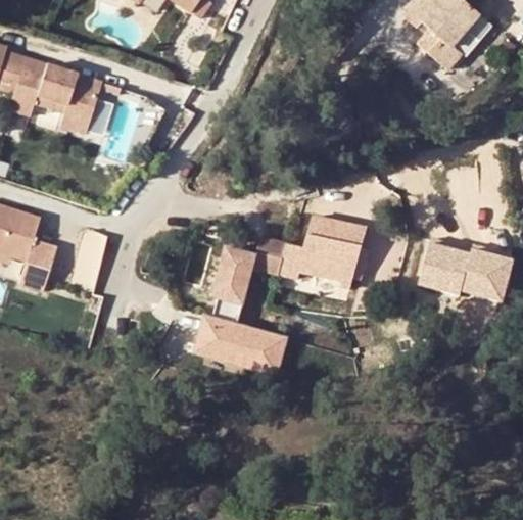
[(168,0),(194,17),(205,1),(203,0),(168,0)]
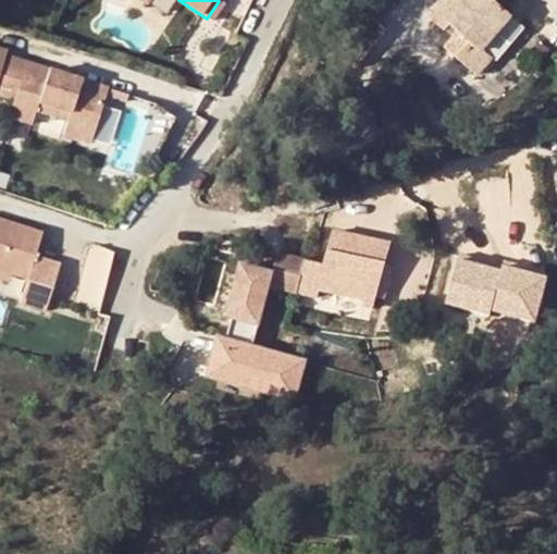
[(489,61),(479,53),(511,14),(495,0),(443,0),(430,15),(456,35),(445,48),(478,73),(489,61)]
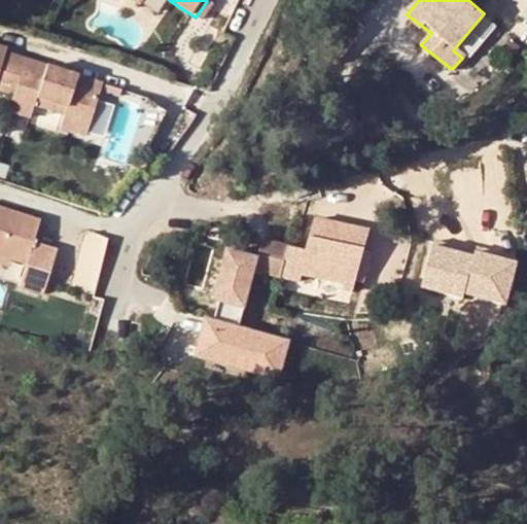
[(453,50),(462,58),(493,21),(484,13),(453,50)]
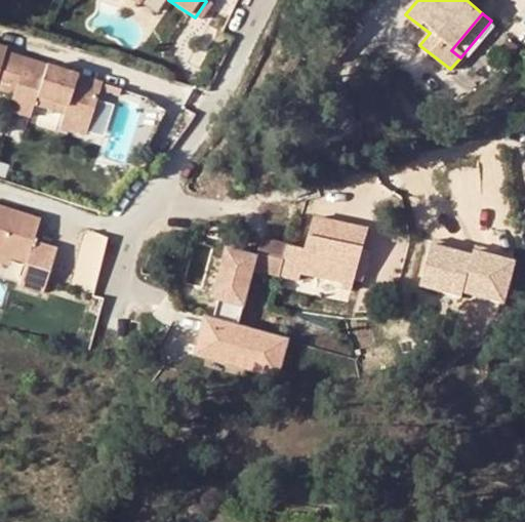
[(2,43),(0,42),(0,85),(9,89),(21,55),(1,48),(2,43)]
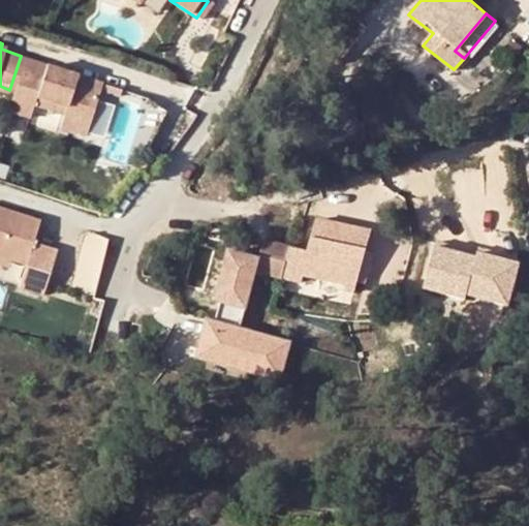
[(98,81),(21,56),(9,90),(4,105),(26,113),(30,100),(60,110),(56,122),(82,130),(98,81)]
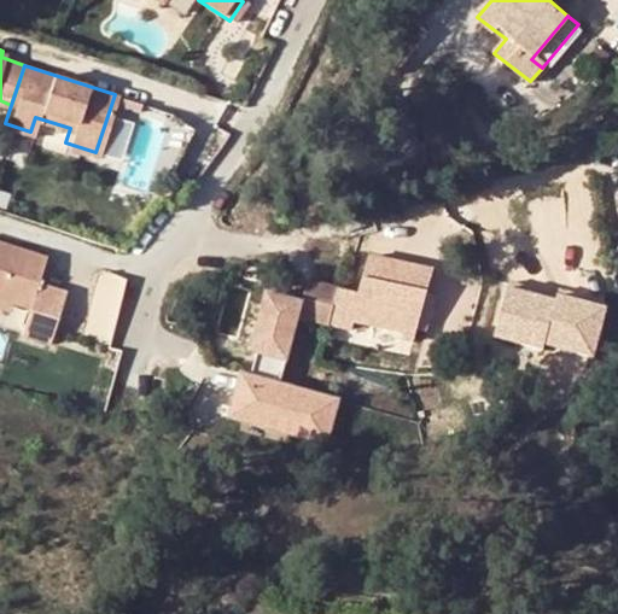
[(0,298),(5,300),(24,307),(16,332),(44,341),(60,290),(33,280),(41,253),(0,240),(0,298)]
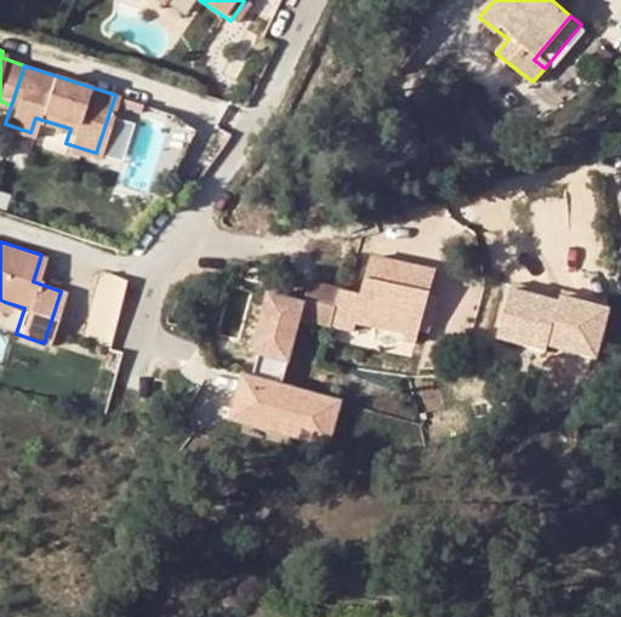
[(341,287),(331,324),(354,329),(357,323),(406,335),(405,340),(415,342),(419,327),(423,308),(433,268),(376,253),(366,293),(341,287)]
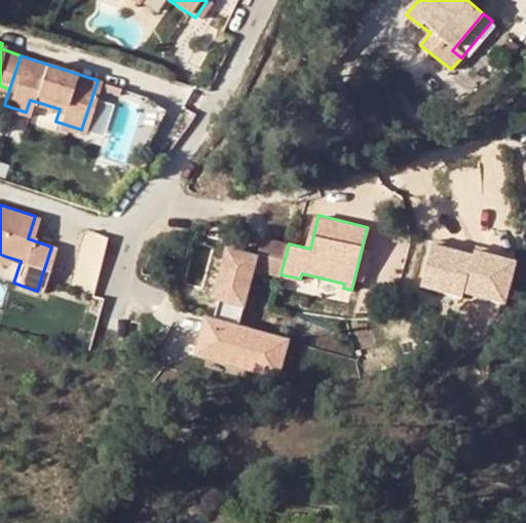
[(104,264),(108,228),(86,226),(82,262),(104,264)]
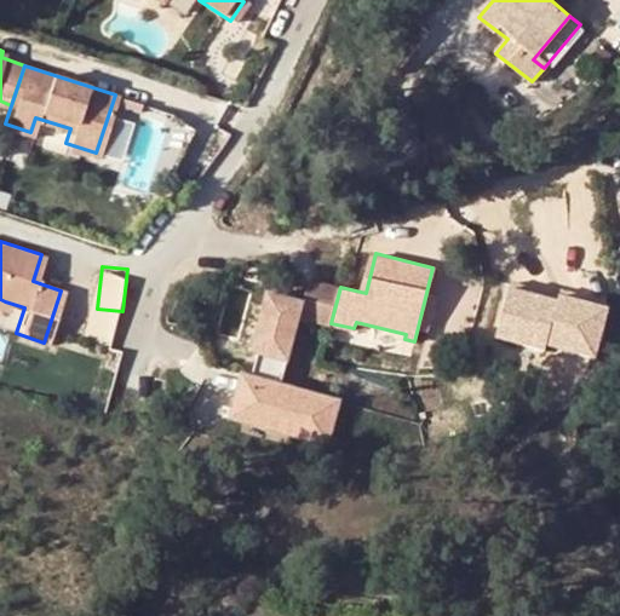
[(600,353),(612,303),(510,278),(498,329),(600,353)]
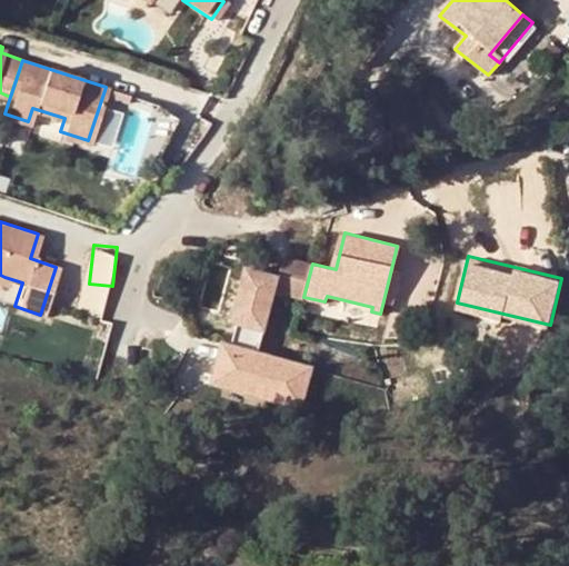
[(238,324),(232,345),(259,353),(260,354),(276,290),(303,297),(312,264),(283,257),(278,277),(246,269),(232,323),(238,324)]
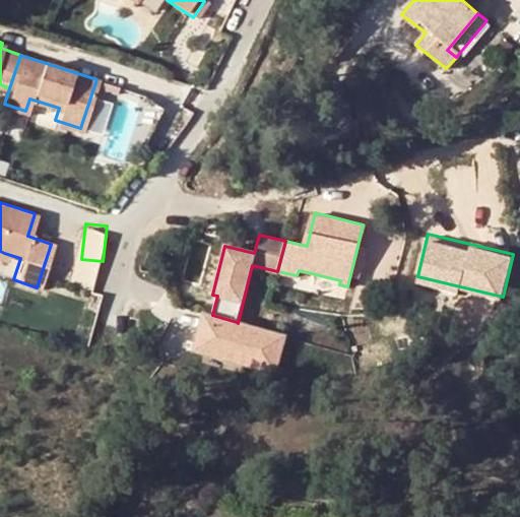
[(365,246),(358,245),(354,258),(350,274),(358,276),(365,246)]
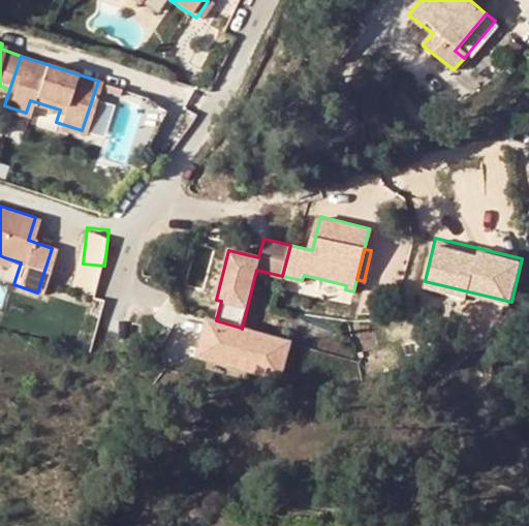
[(209,319),(198,357),(211,361),(212,353),(249,364),(247,370),(281,380),(292,342),(242,329),(241,328),(216,320),(209,319)]
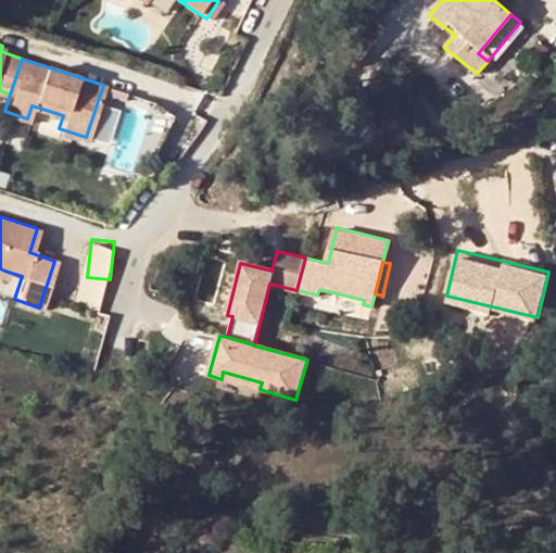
[(262,382),(223,372),(222,379),(260,389),(262,382)]
